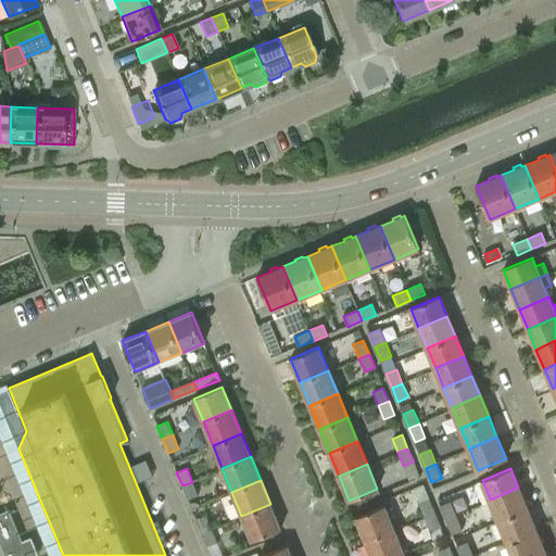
[(198,495),(192,482),(182,485),(188,500),(198,495)]
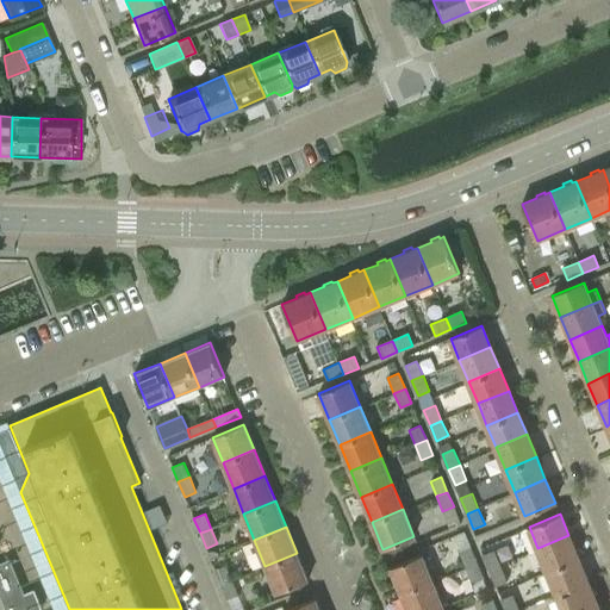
[(537,548),(547,570),(578,556),(568,535),(537,548)]
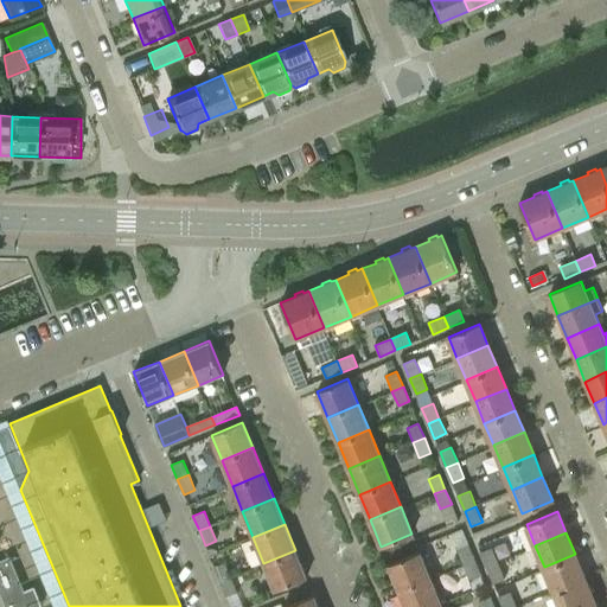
[(458,549),(464,564),(474,560),(468,544),(458,549)]
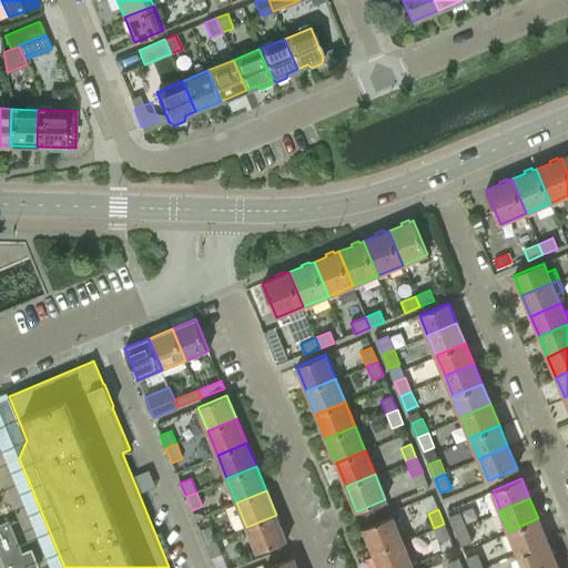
[(449,516),(456,530),(466,526),(460,511),(449,516)]
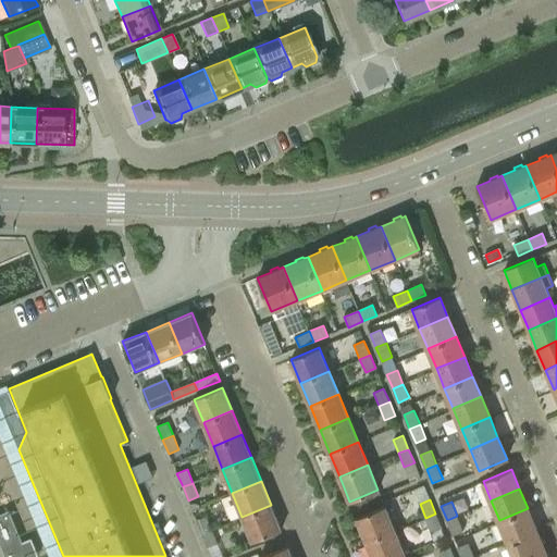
[(281,530),(271,505),(242,517),(252,542),(281,530)]
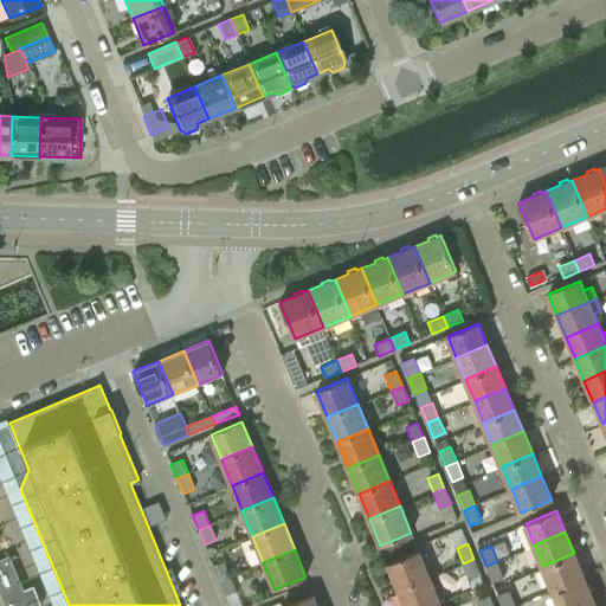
[(387,563),(398,588),(429,575),(419,550),(387,563)]
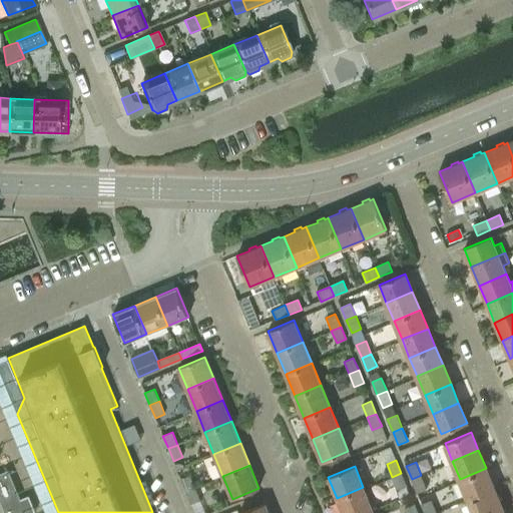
[(460,479),(467,498),(493,487),(486,468),(460,479)]
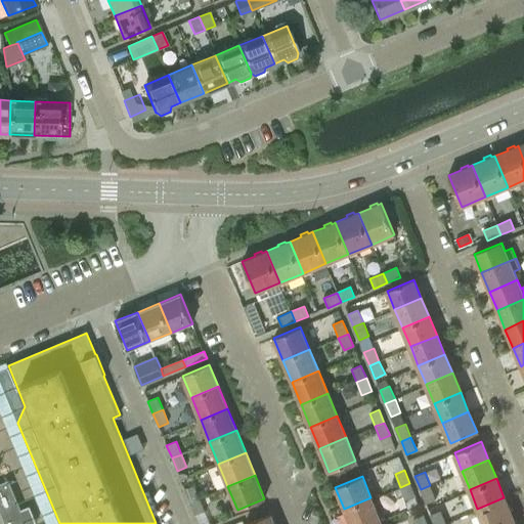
[(8,480),(0,483),(0,513),(4,523),(33,523),(36,523),(29,507),(27,508),(20,510),(8,480)]
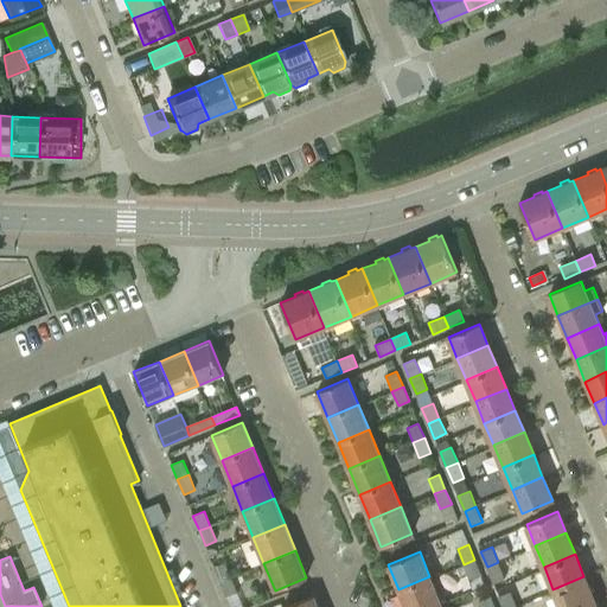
[(480,574),(474,560),(464,564),(470,579),(480,574)]
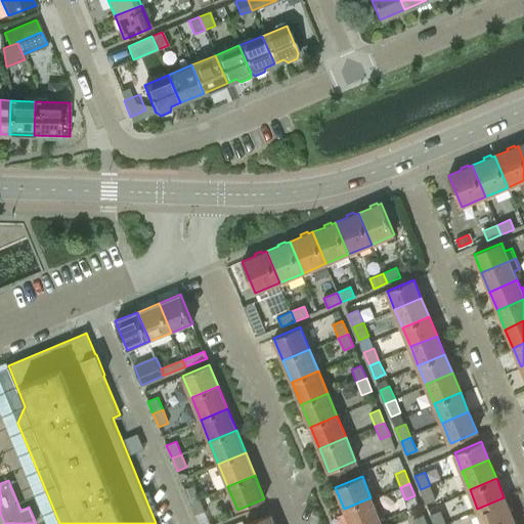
[(184,489),(189,503),(200,498),(193,485),(184,489)]
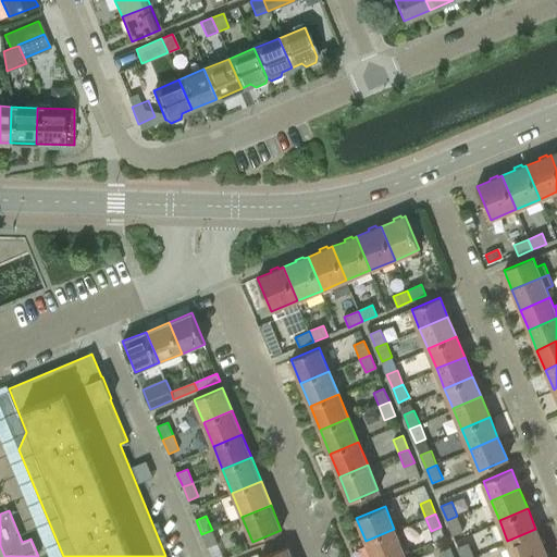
[(457,516),(447,520),(453,534),(463,530),(457,516)]
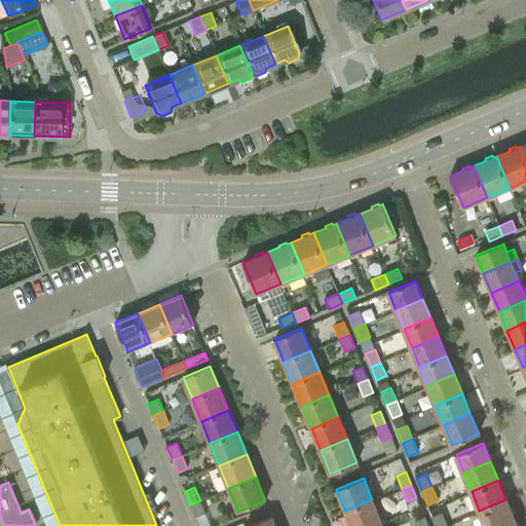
[(372,525),(381,522),(372,499),(345,511),(351,525),(372,525)]
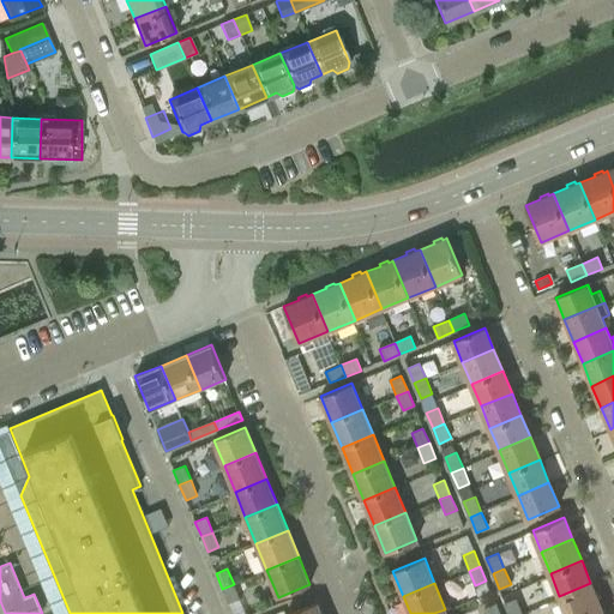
[(559,596),(566,613),(577,613),(600,605),(590,583),(559,596)]
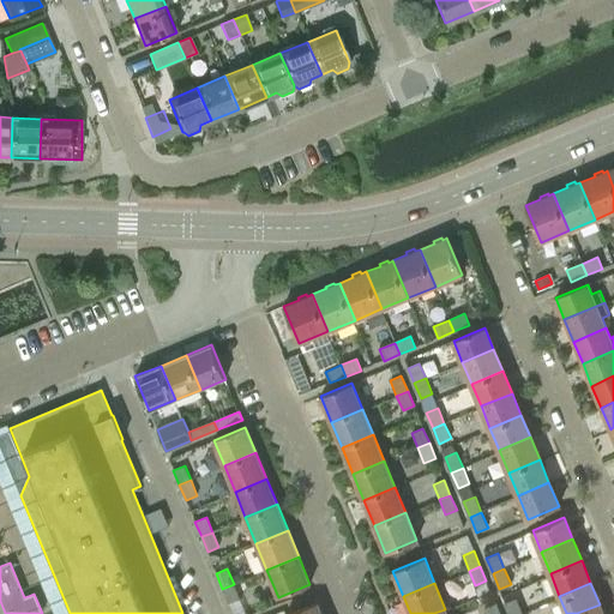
[(240,599),(234,584),(222,589),(228,603),(240,599)]
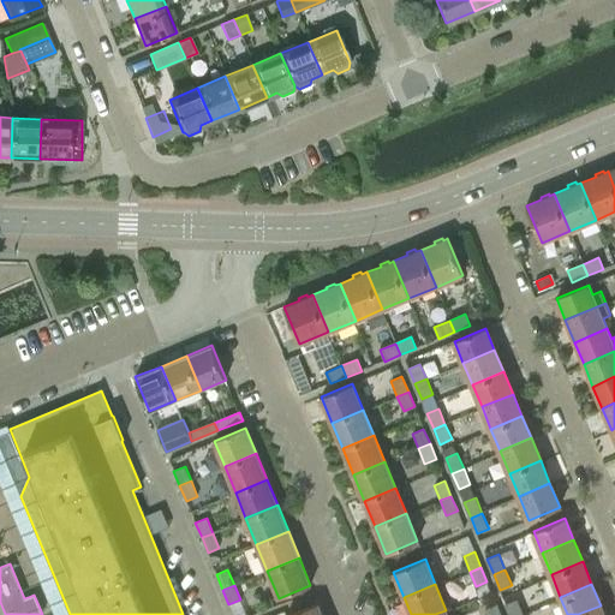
[(506,603),(509,614),(520,614),(524,614),(517,598),(506,603)]
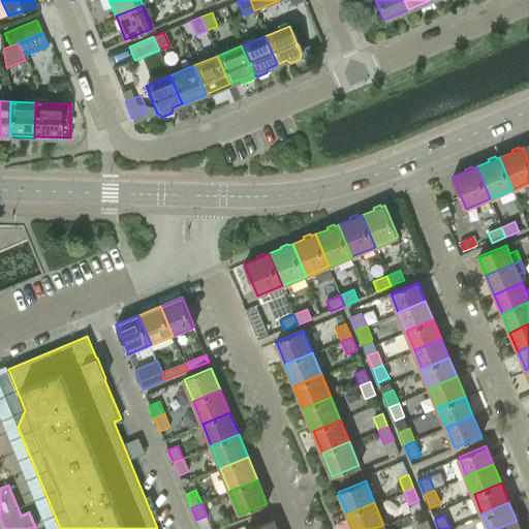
[(247,528),(277,528),(273,519),(247,528)]
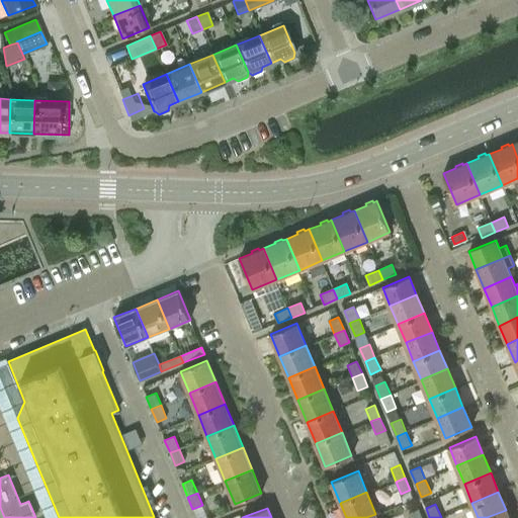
[(408,512),(410,517),(421,517),(418,508),(408,512)]
